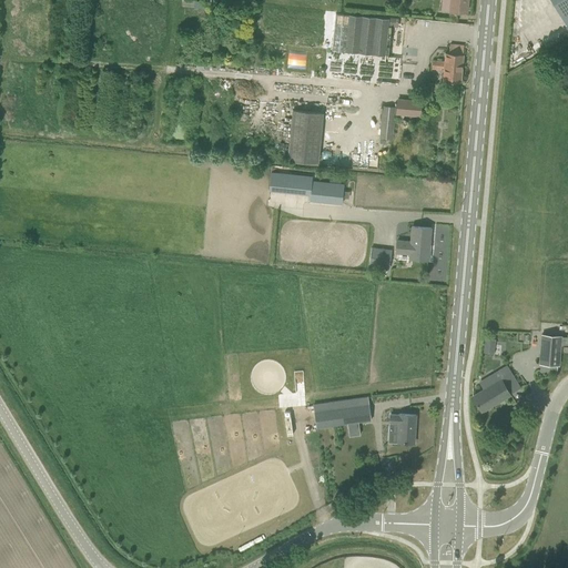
[(467,12),(468,0),(450,0),(449,11),(467,12)]
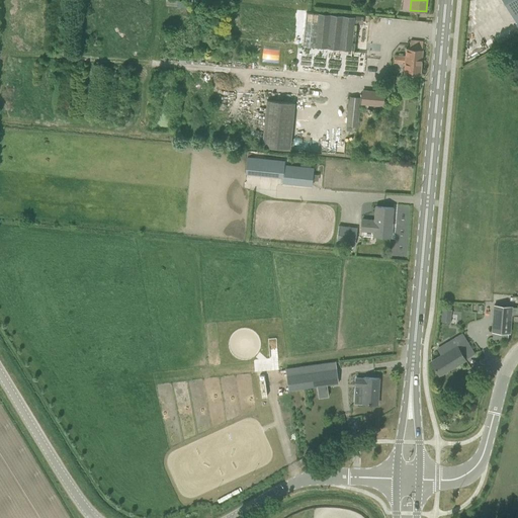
[(351,51),(351,50),(355,17),(307,12),(303,46),(351,51)]
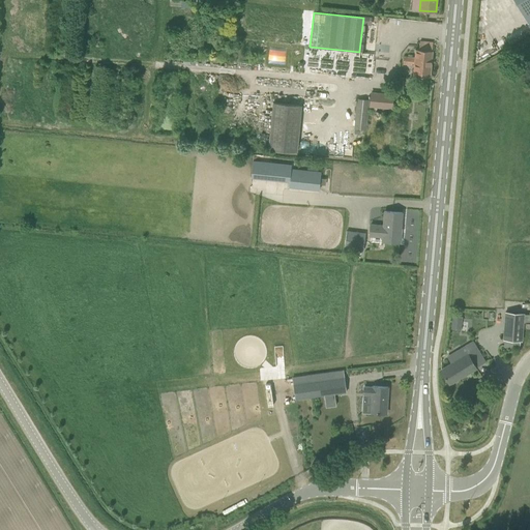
[(430,77),(433,42),(420,41),(419,50),(416,49),(415,58),(404,57),(403,64),(414,65),(413,76),(430,77)]
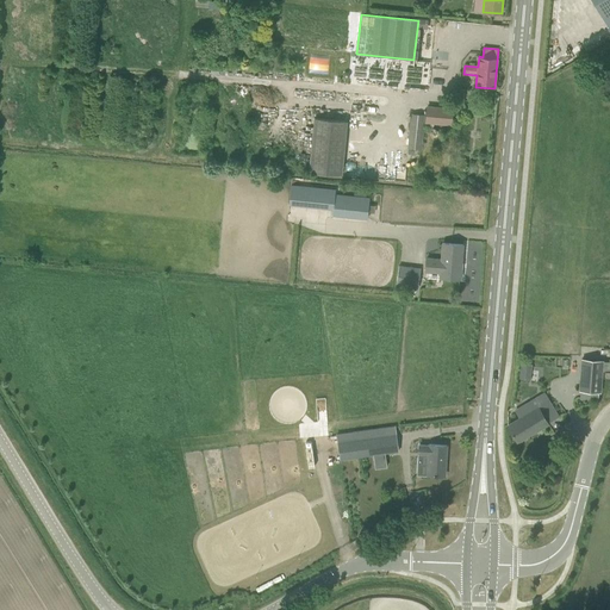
[(453,109),(448,109),(428,107),(427,123),(450,125),(453,109)]
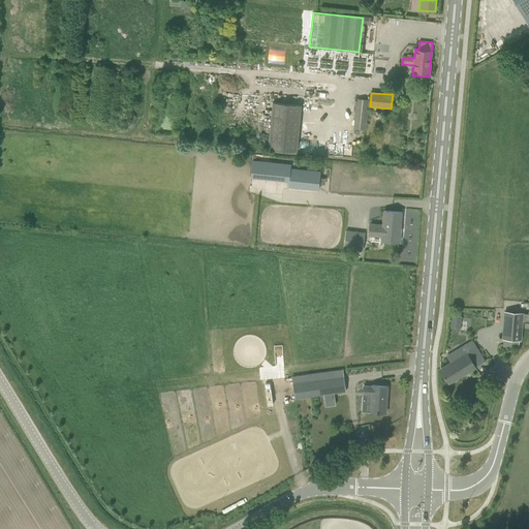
[(366,129),(368,101),(355,99),(353,129),(366,129)]
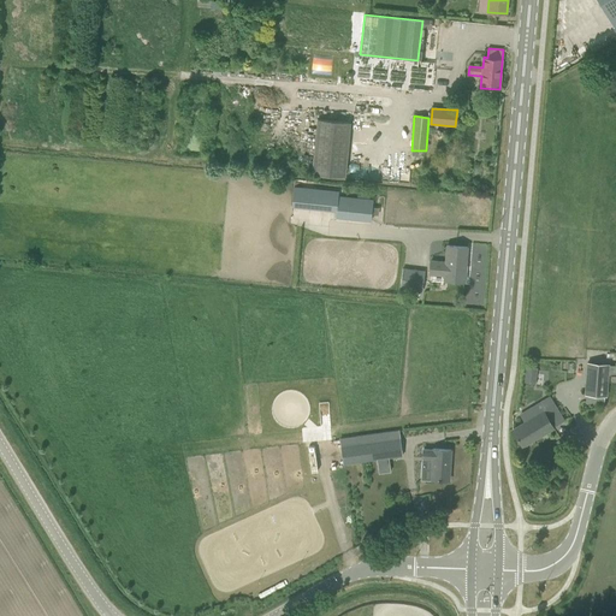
[(313,173),(347,177),(351,123),(318,119),(313,173)]
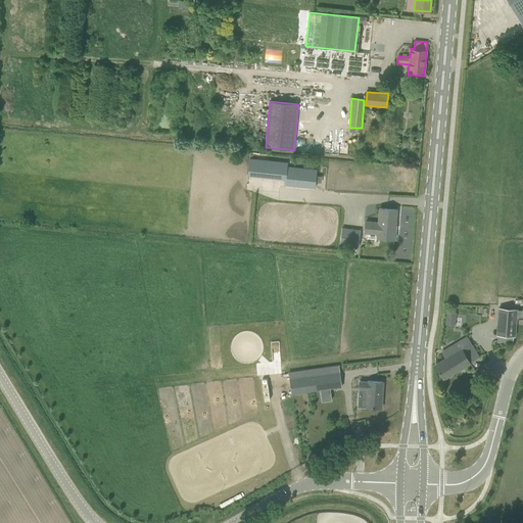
[(398,148),(399,136),(388,135),(387,147),(398,148)]
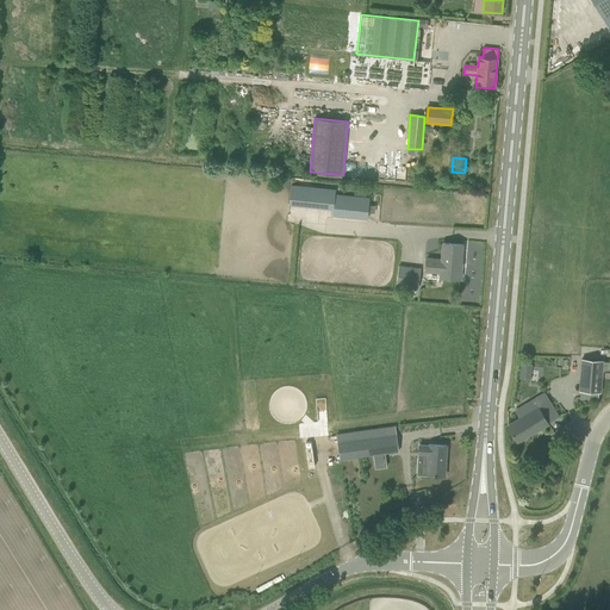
[(290,205),(334,210),(335,195),(336,190),(291,186),(290,205)]
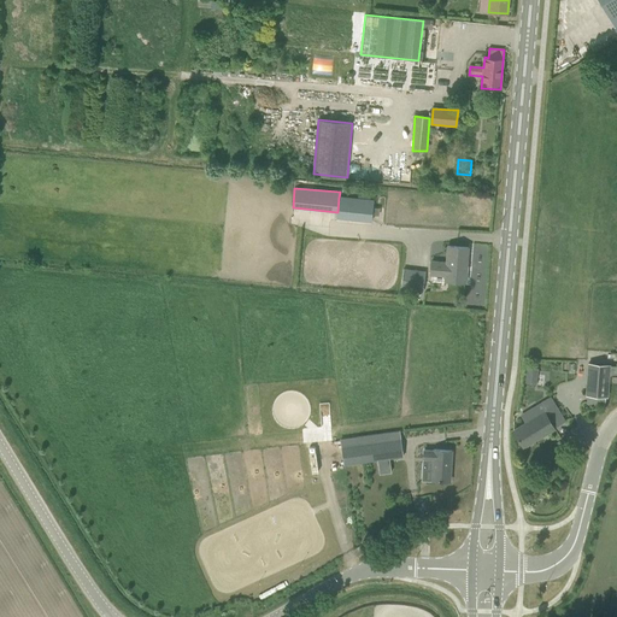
[(374,201),(371,201),(371,197),(359,195),(359,200),(339,198),(338,212),(336,217),(372,221),(374,201)]
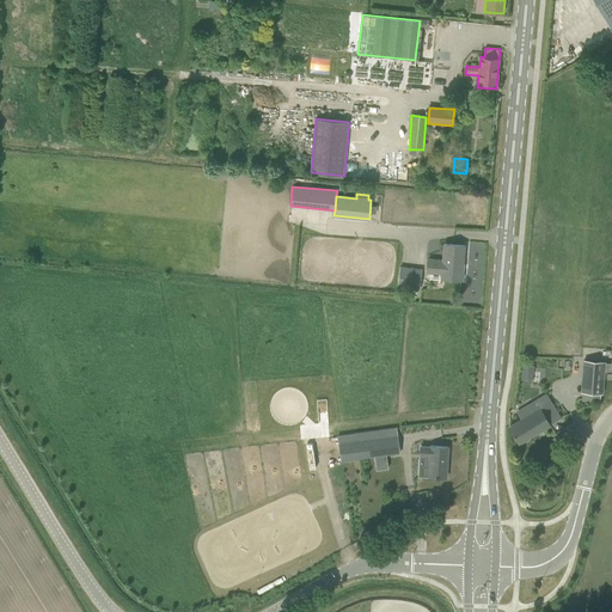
[(441,279),(461,281),(465,246),(445,244),(444,261),(428,259),(427,273),(442,274),(441,279)]
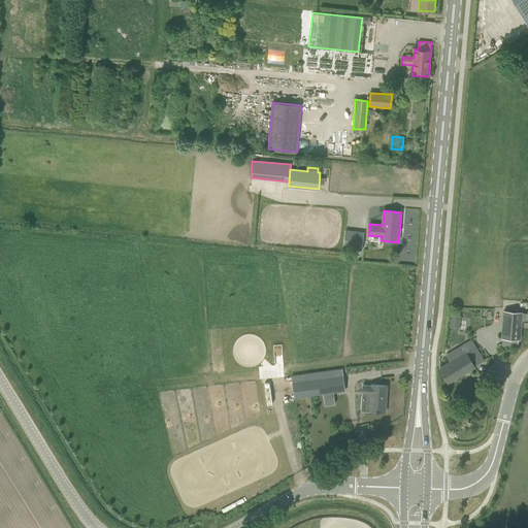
[(364,232),(345,230),(343,248),(362,250),(364,232)]
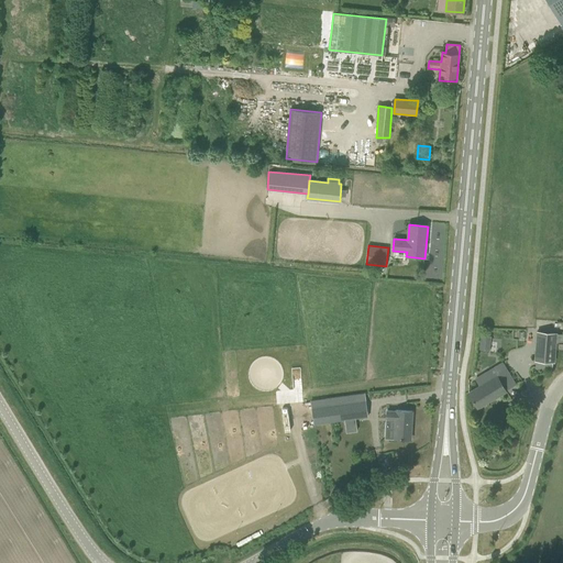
[(555,343),(559,343),(562,343),(562,334),(556,334),(556,333),(537,332),(534,361),(554,362),(555,343)]
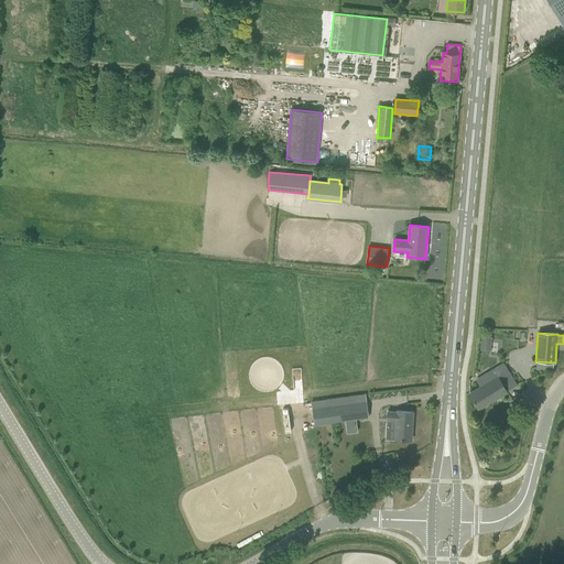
[(479,349),(490,350),(491,335),(479,335),(479,349)]
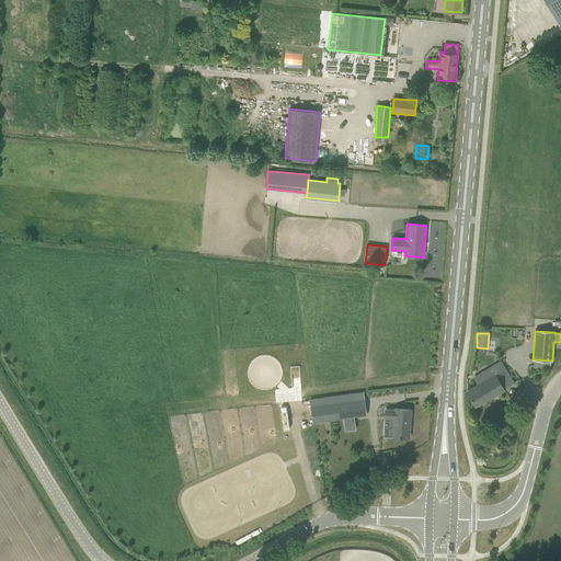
[(504,389),(513,384),(501,362),(474,378),(479,385),(467,391),(476,407),(504,390),(504,389)]
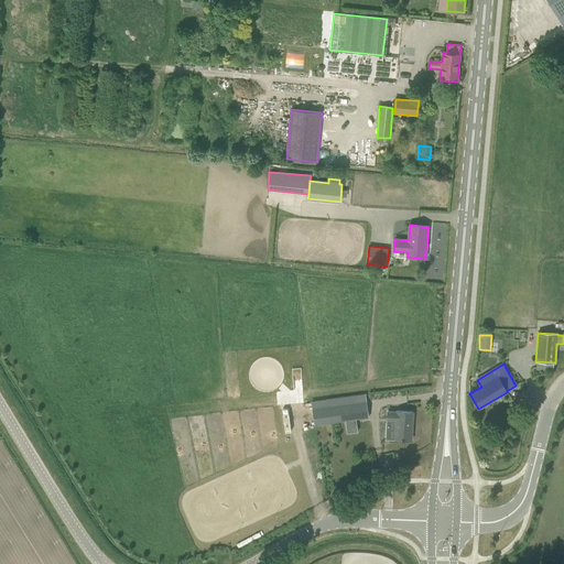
[(315,425),(327,423),(369,418),(366,394),(312,402),(315,425)]
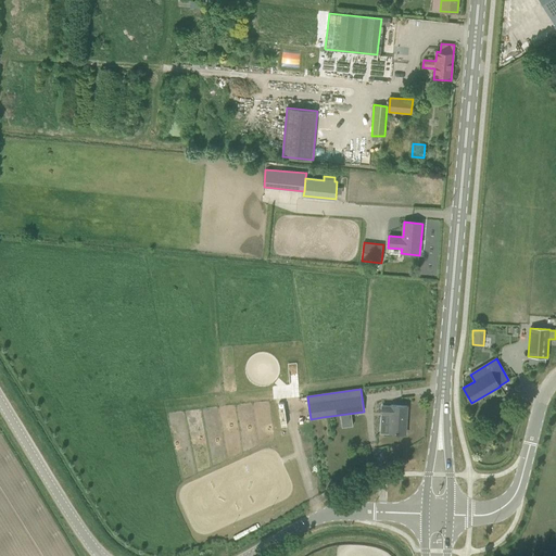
[(391,414),(390,433),(405,433),(407,406),(391,405),(391,406),(382,406),(382,414),(391,414)]
